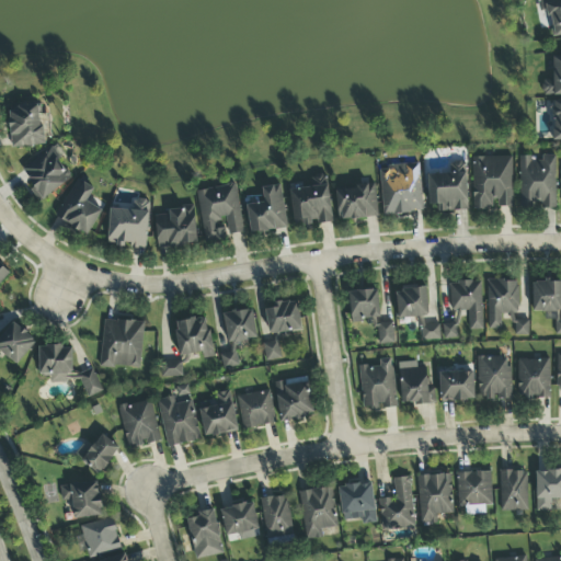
[(549,0),(538,2),(544,37),(560,35),(560,0),(558,1),(557,0),(549,0)]
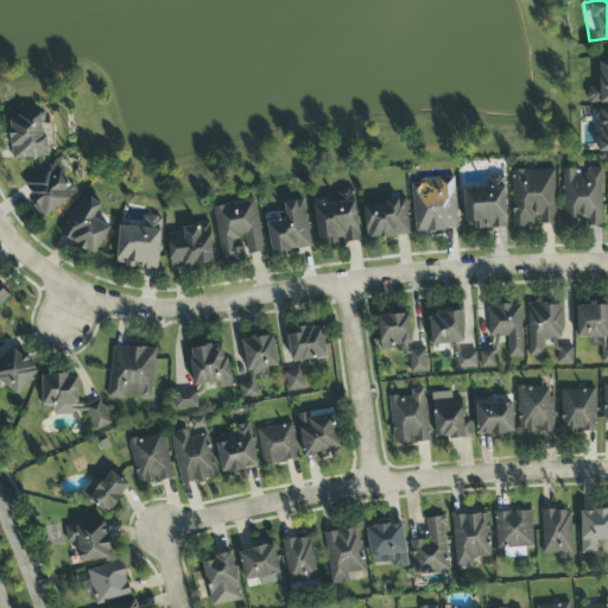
[(588,105),(607,103),(607,62),(599,63),(599,87),(588,87),(588,105)]
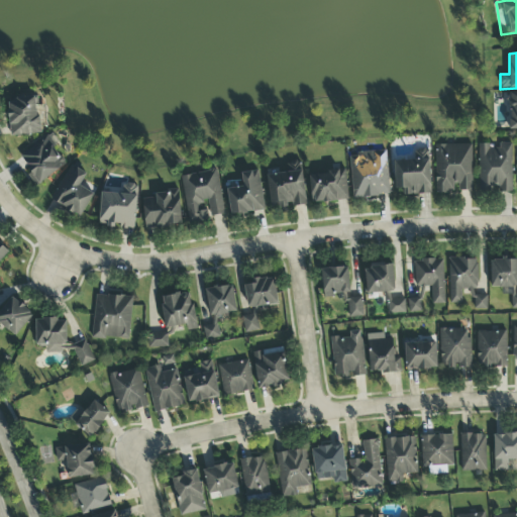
[(8,99),(9,136),(39,135),(37,97),(8,99)]
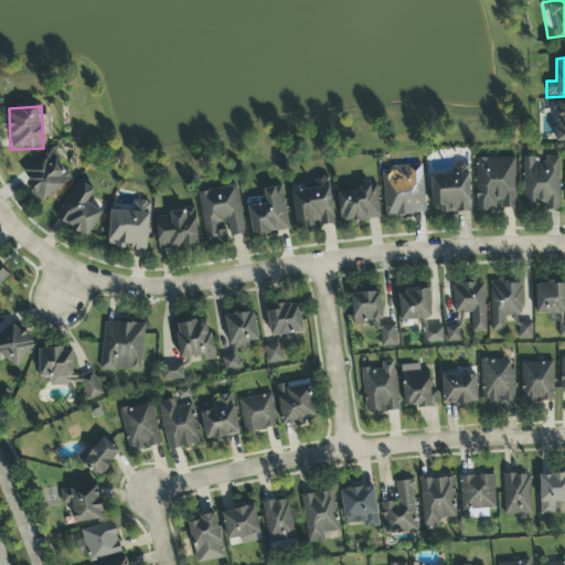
[(21,170),(42,201),(72,181),(59,161),(65,157),(59,146),(21,170)]
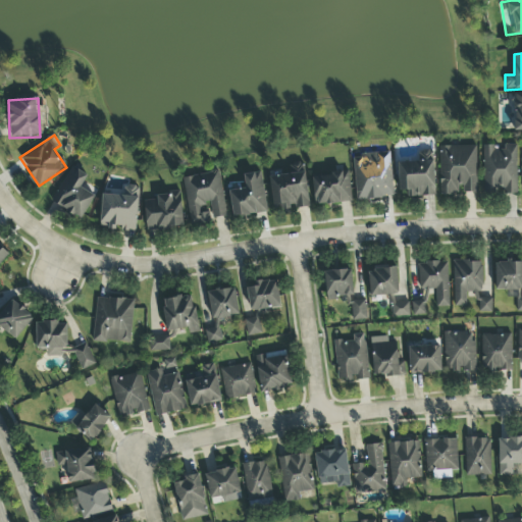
[(516,145),(504,146),(504,150),(493,150),(493,146),(483,146),(484,194),(517,194),(516,145)]
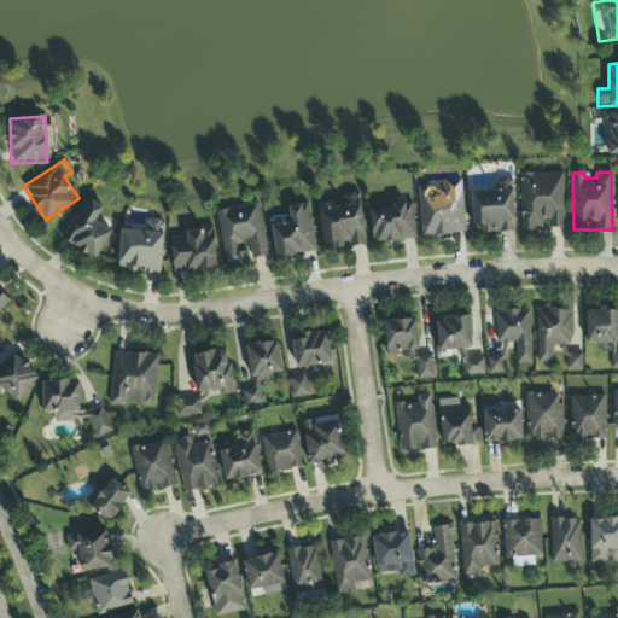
[(544,228),(565,228),(564,173),(520,174),(520,231),(544,231),(544,228)]
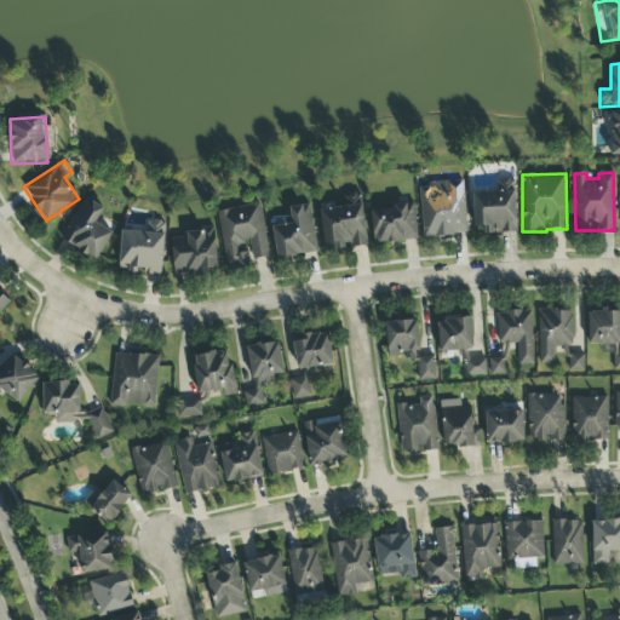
[(466,235),(464,182),(428,183),(428,189),(420,189),(422,237),(466,235)]
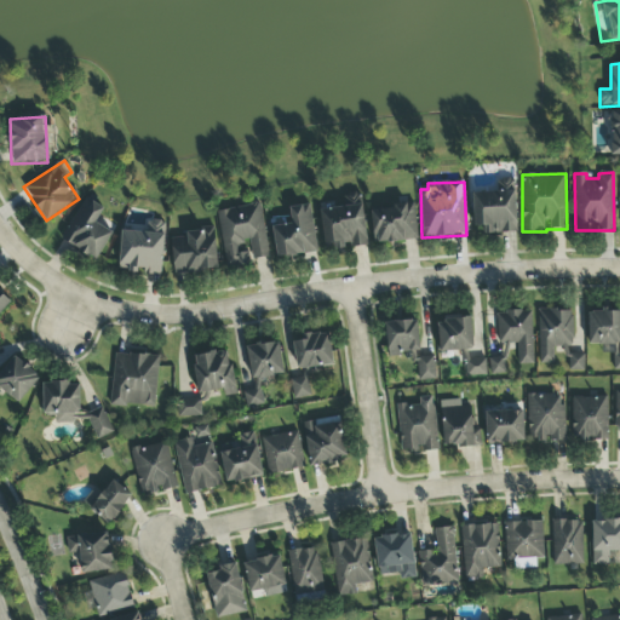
[(483,234),(515,234),(514,191),(472,193),(474,228),(483,227),(483,234)]
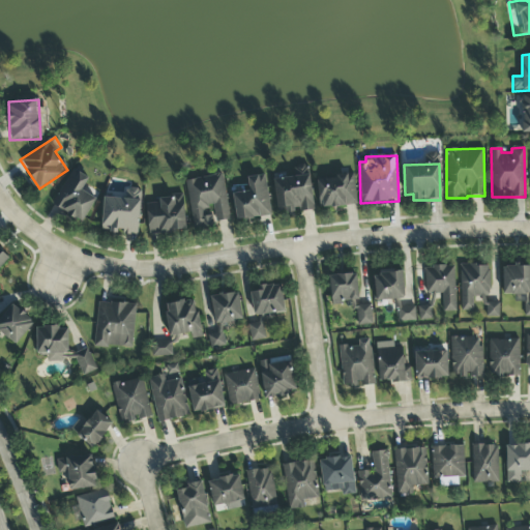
[(82,224),(98,195),(84,186),(89,178),(74,169),(52,205),(82,224)]
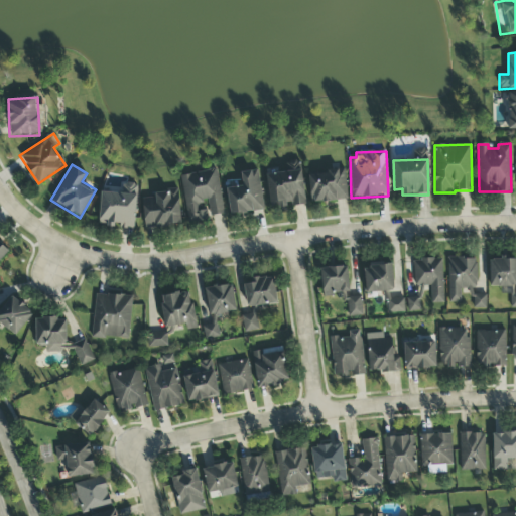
[(180,175),(187,224),(209,221),(209,217),(224,215),(217,170),(180,175)]
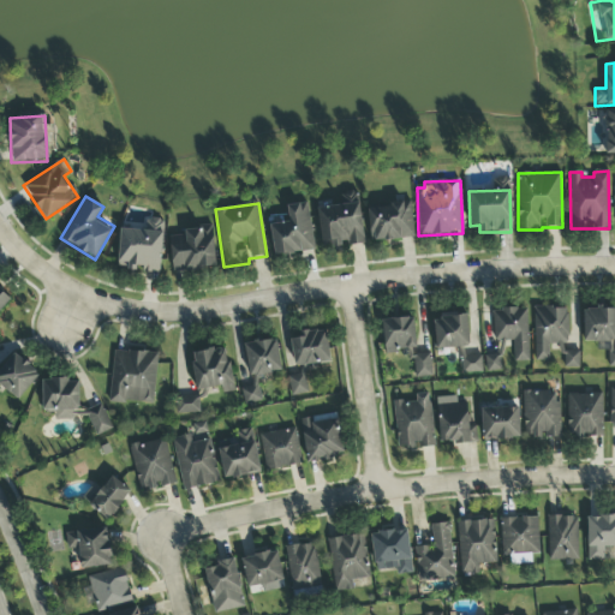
[(315,251),(308,203),(286,207),(290,222),(269,226),(275,257),(315,251)]
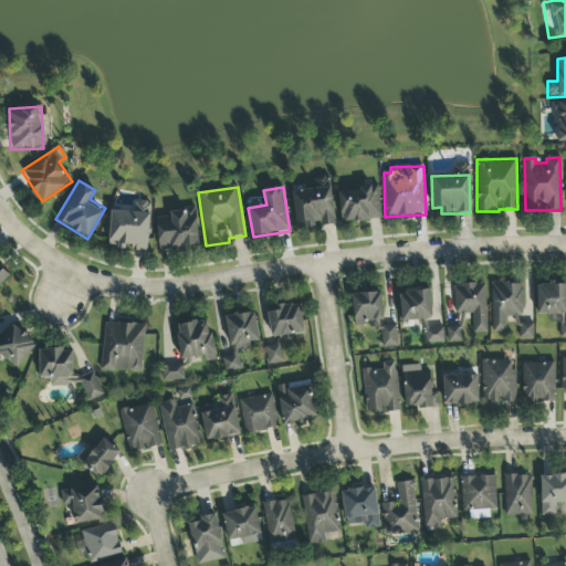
[(335,224),(331,187),(292,192),(296,223),(304,222),(305,228),(316,227),(316,228),(335,224)]
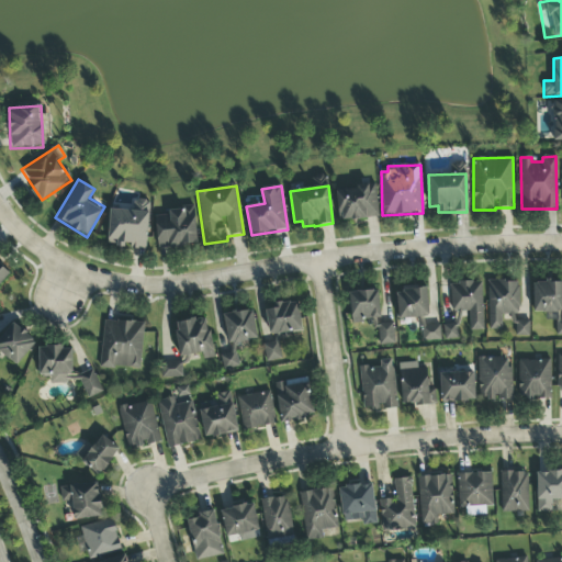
[(379,217),(374,186),(336,190),(339,222),(379,217)]
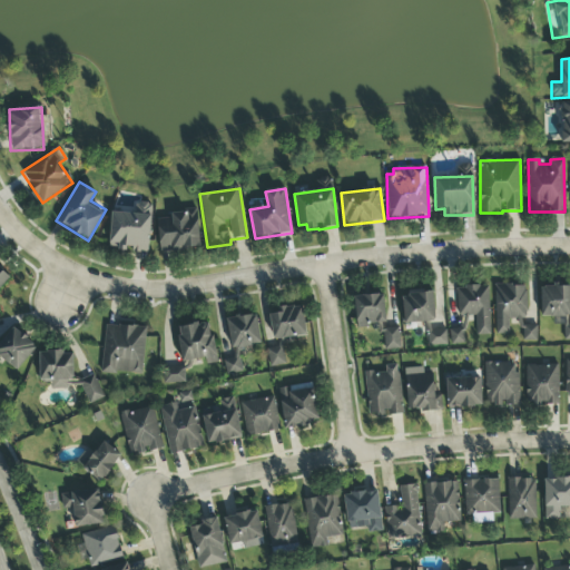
[(149,254),(154,204),(137,203),(136,214),(111,212),(108,248),(130,251),(130,253),(149,254)]
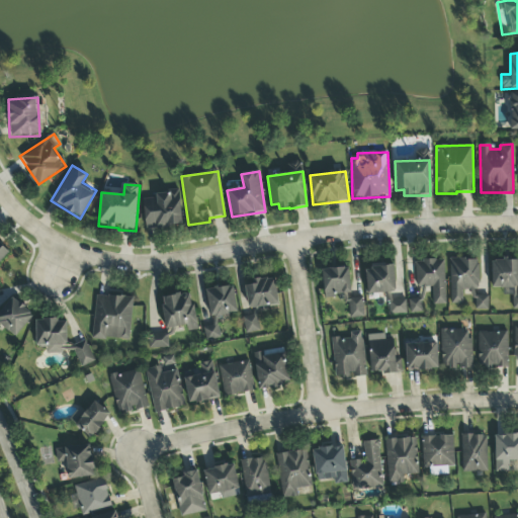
[(145,229),(181,227),(179,191),(156,192),(156,198),(144,199),(145,229)]
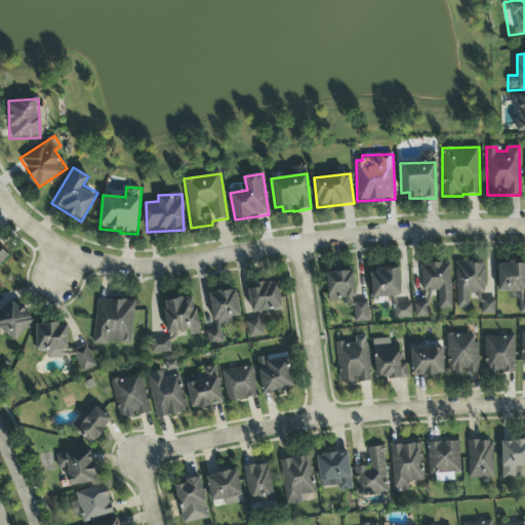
[(0,266),(9,257),(0,247),(0,266)]
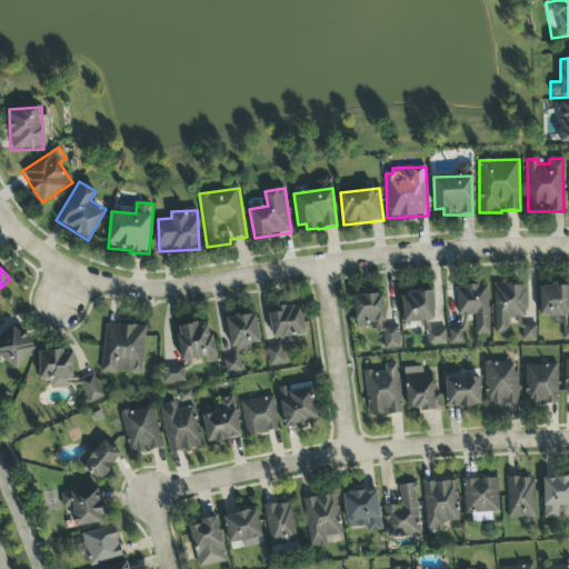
[(493,286),(495,335),(508,335),(508,319),(526,319),(526,285),(493,286)]
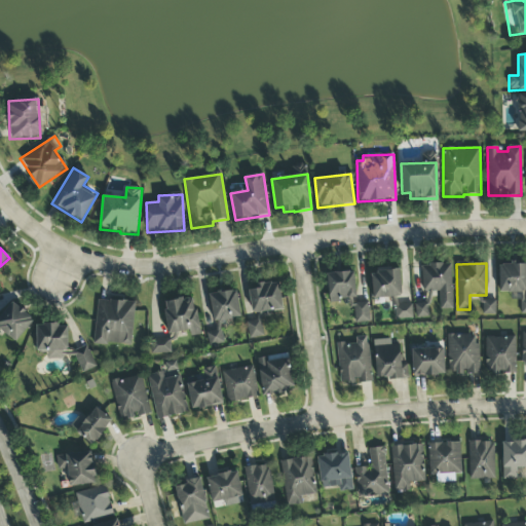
[(421,265),(421,292),(439,292),(439,310),(452,310),(451,264),(421,265)]
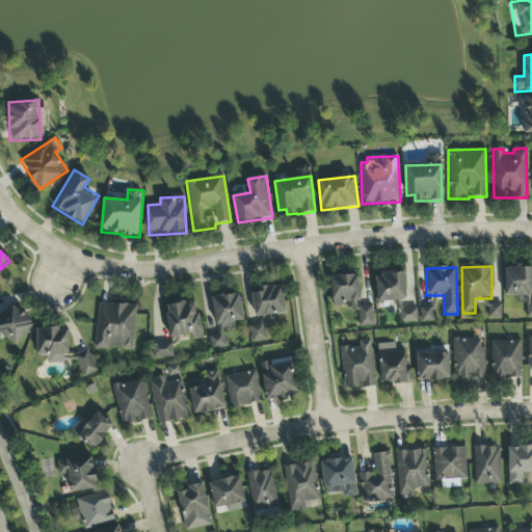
[(531,267),(504,267),(504,297),(526,297),(526,319),(531,318),(531,267)]
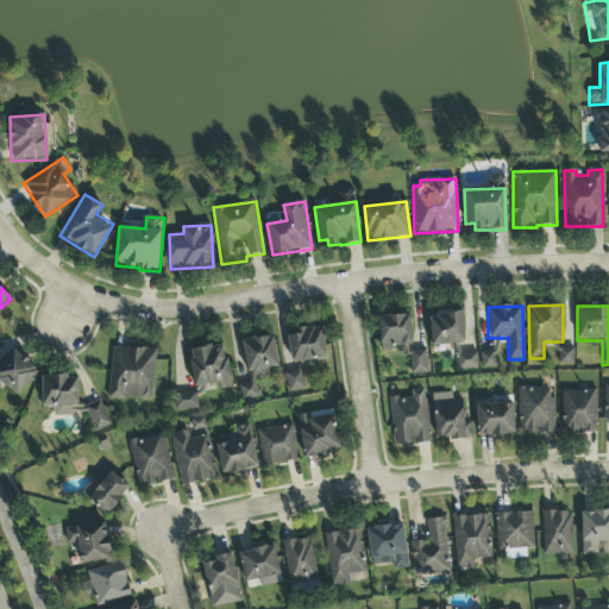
[(431,346),(464,345),(463,312),(429,313),(431,346)]
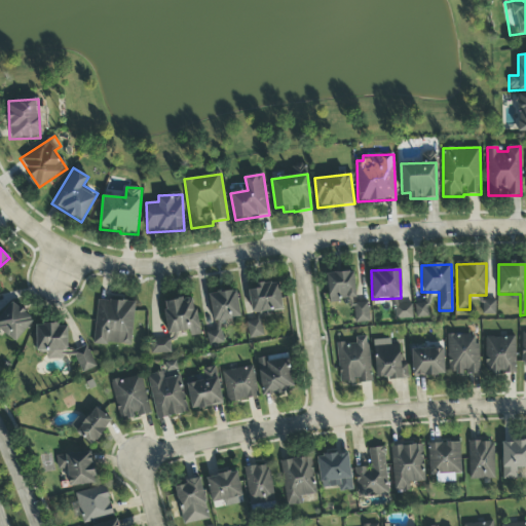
[(327,273),(328,302),(354,301),(353,272),(327,273)]
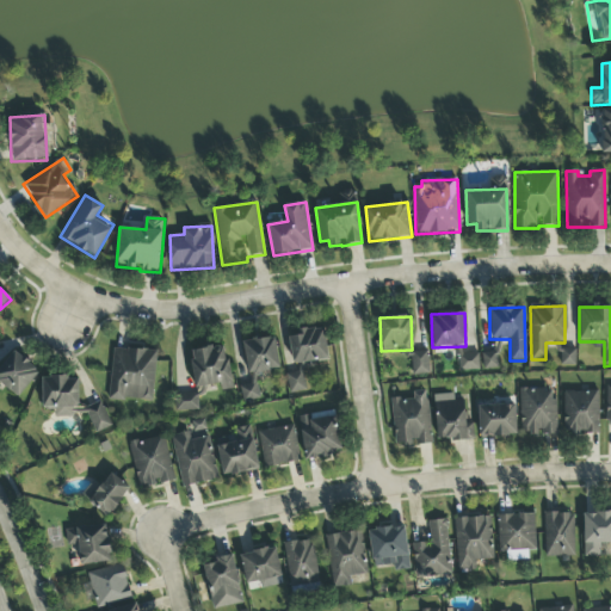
[(302,329),(302,338),(290,338),(291,363),(327,362),(326,328),(302,329)]
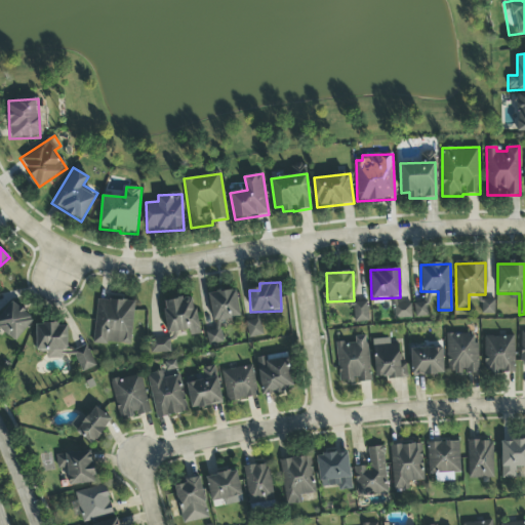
[(223,344),(219,320),(240,318),(237,290),(209,293),(213,330),(206,331),(208,346),(223,344)]
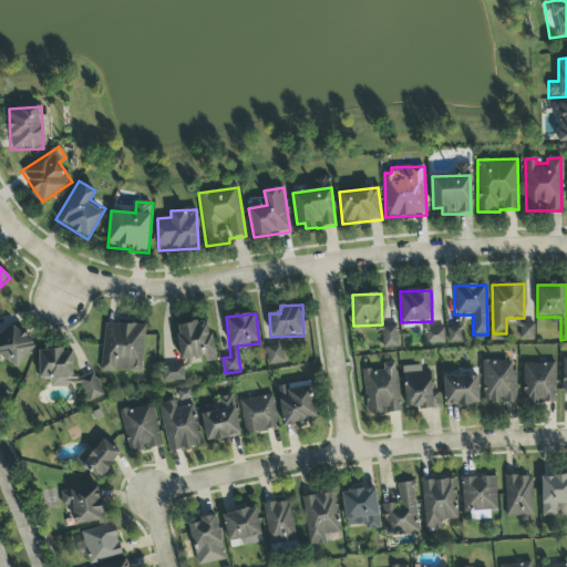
[(181,360),(204,357),(205,363),(216,362),(210,320),(176,326),(181,360)]
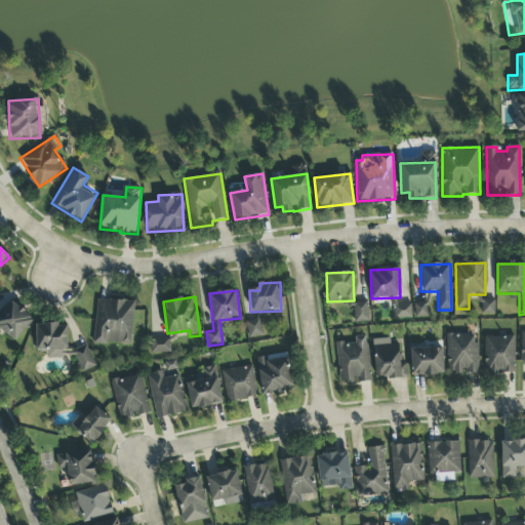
[(131,346),(134,303),(96,299),(93,344),(131,346)]
